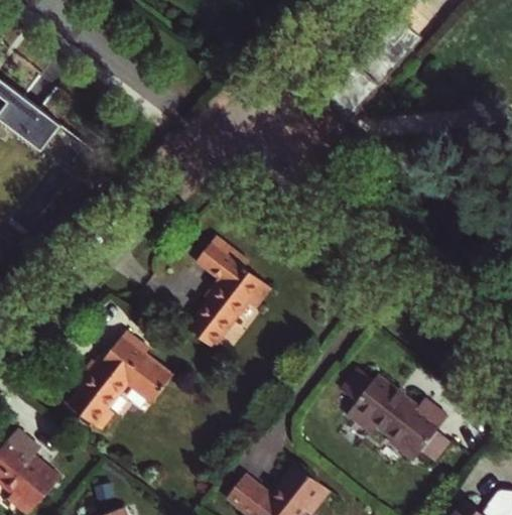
[(329,96),(350,115),(412,42),(389,23),(350,69),(329,96)]
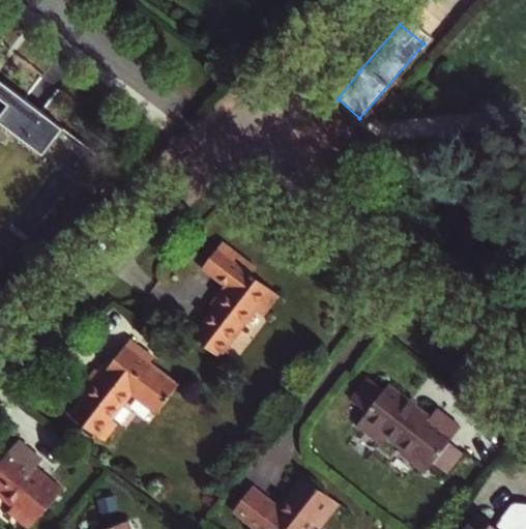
[(259,270),(225,244),(205,270),(228,288),(213,307),(218,312),(196,342),(221,360),(258,312),(265,318),(281,298),(253,277),(259,270)]
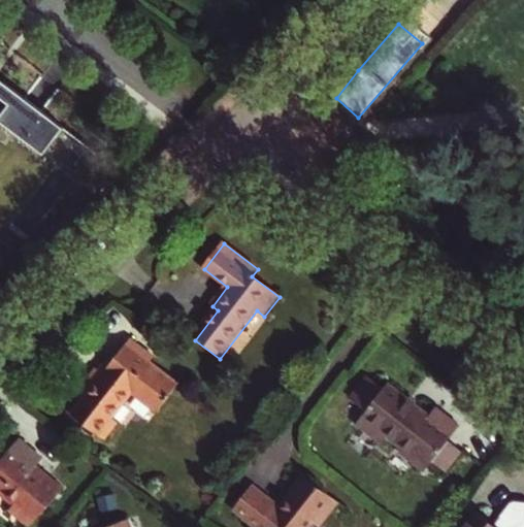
[(152,359),(129,341),(101,376),(94,371),(75,396),(83,401),(69,418),(103,443),(118,425),(111,420),(131,394),(157,414),(177,387),(149,364),(152,359)]
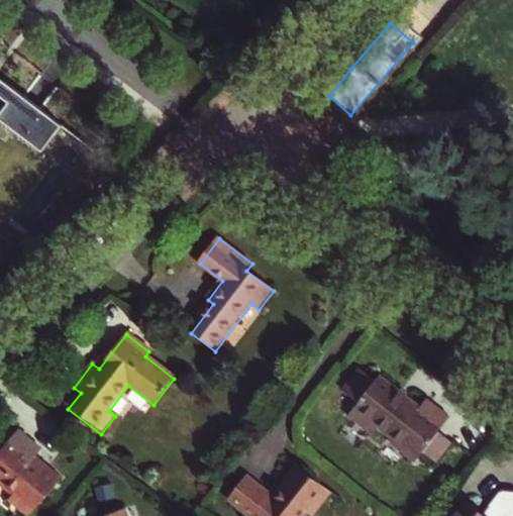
[(372,380),(356,368),(339,390),(354,402),(345,414),(370,433),(376,425),(391,437),(401,444),(402,451),(410,457),(416,456),(421,450),(436,430),(447,416),(423,398),(417,406),(376,375),(372,380)]
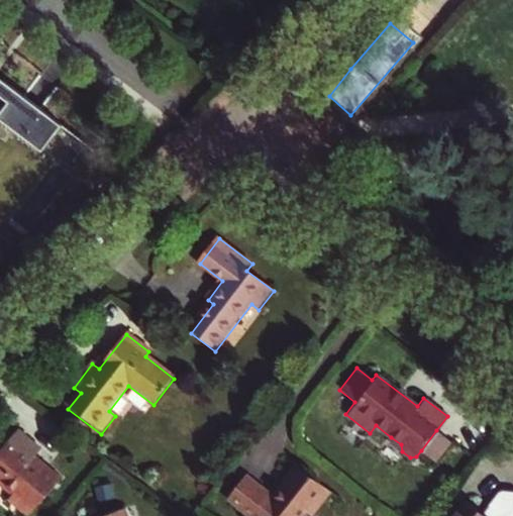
[(41,447),(19,427),(0,448),(0,479),(13,491),(8,496),(29,513),(62,478),(35,454),(41,447)]
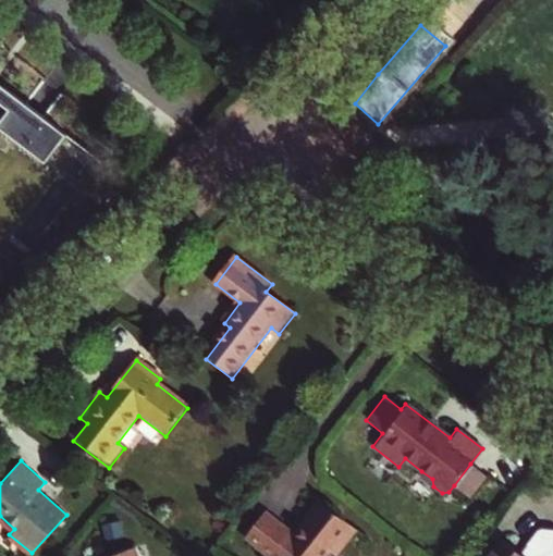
[(470,464),(454,485),(467,496),(484,474),(470,464)]
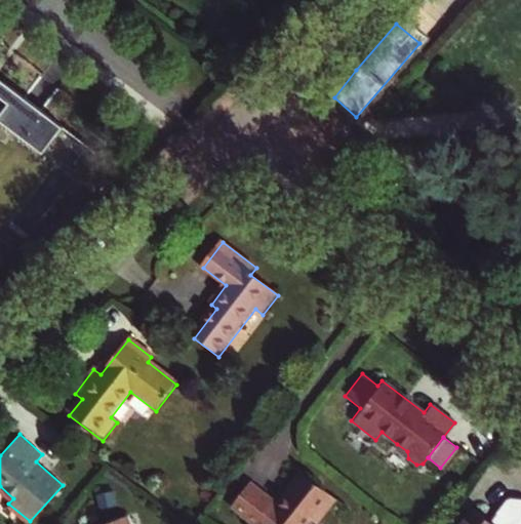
[(407,451),(397,444),(408,458),(407,451)]
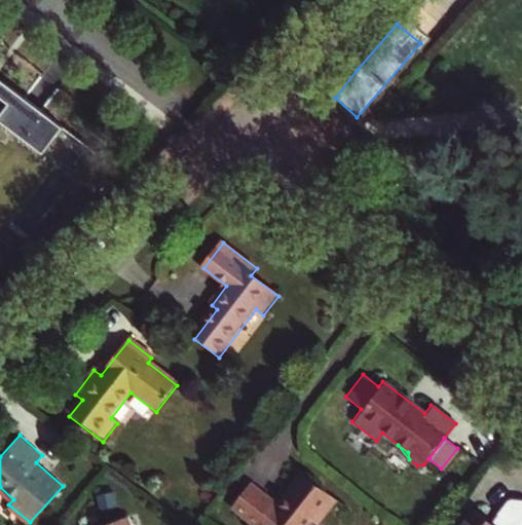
[(318,524),(337,500),(301,474),(288,490),(291,492),(278,508),(249,484),(231,508),(243,517),(240,520),(248,524),(308,524),(311,521),(315,524),(318,524)]
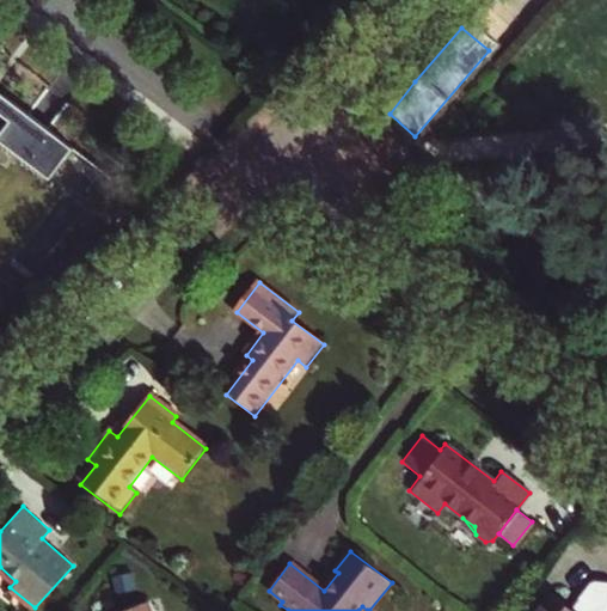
[(606,610),(606,580),(589,581),(586,610),(575,610),(565,608),(563,610),(558,606),(562,600),(551,593),(535,610),(606,610)]
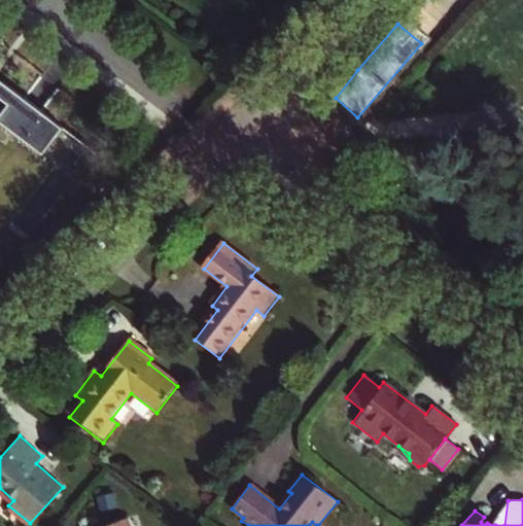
[(132,525),(129,516),(102,525),(132,525)]
